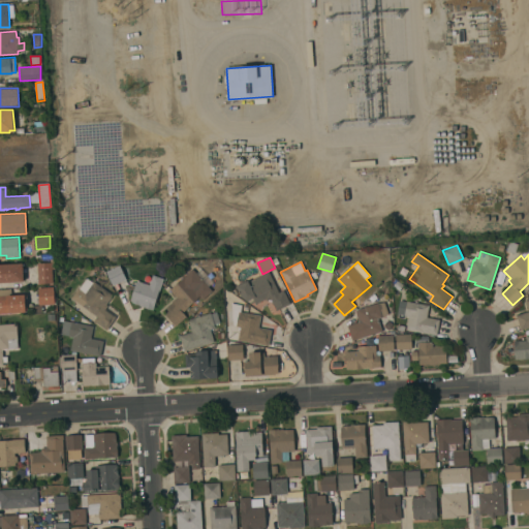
[(53,283),(38,284),(37,263),(52,262),(53,283)]
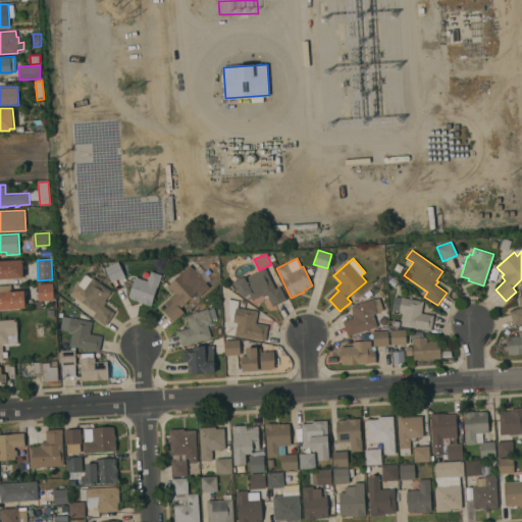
[(0,261),(17,260),(18,275),(12,276),(12,281),(0,281),(0,261)]
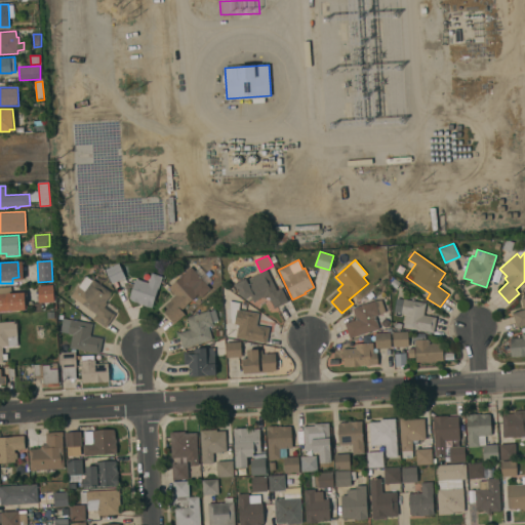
[(119,265),(125,277),(112,283),(106,270),(119,265)]
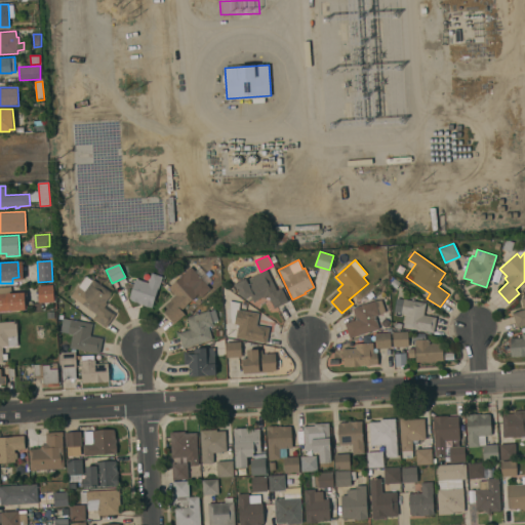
[(191,267),(194,269),(198,265),(213,282),(209,286),(211,288),(201,297),(199,294),(182,311),(185,314),(174,323),(164,312),(174,303),(171,299),(175,294),(169,287),(191,267)]
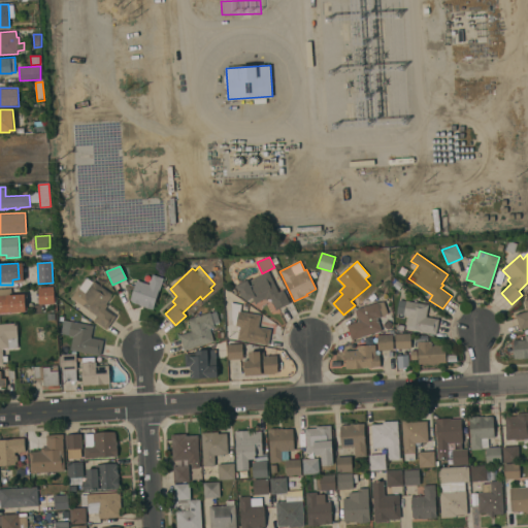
[(315,270),(318,276),(311,279),(308,273),(315,270)]
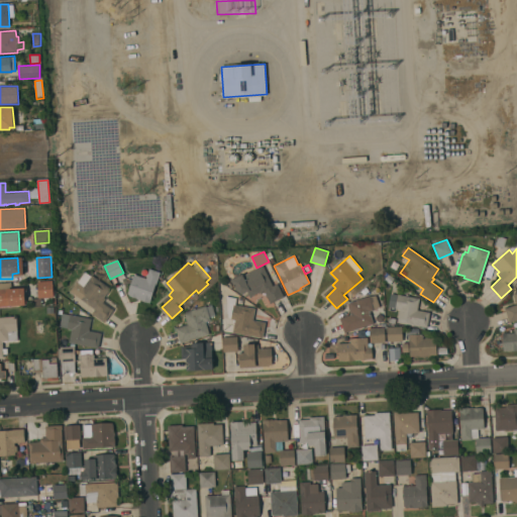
[(273,286),(278,284),(284,296),(270,303),(265,292),(261,294),(260,292),(249,297),(247,291),(242,293),(236,290),(231,281),(263,266),(273,286)]
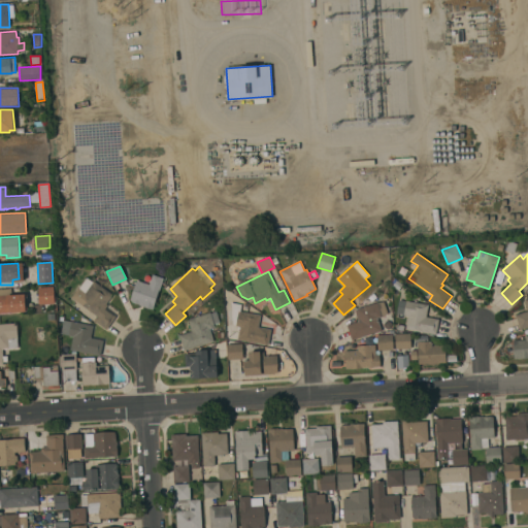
[(164,278),(153,309),(129,301),(137,281),(150,285),(153,274),(164,278)]
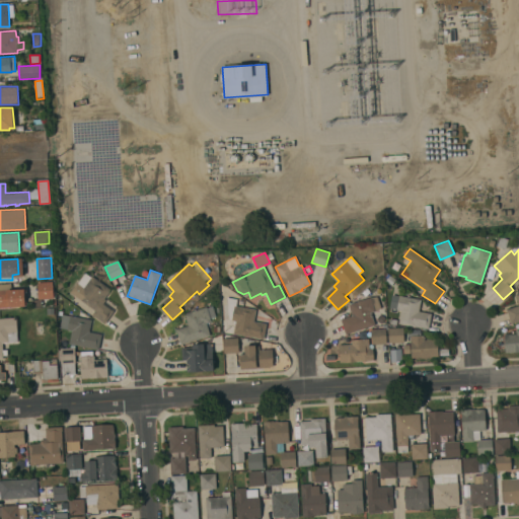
[(71,292),(85,273),(91,277),(92,276),(110,290),(104,299),(106,300),(107,298),(118,306),(104,324),(92,315),(95,310),(77,297),(78,296),(71,292)]
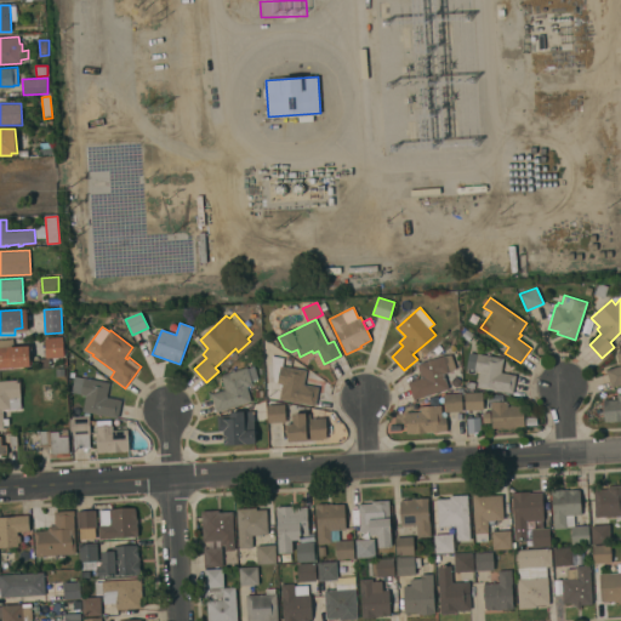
[(63,337),(64,357),(46,358),(45,339),(63,337)]
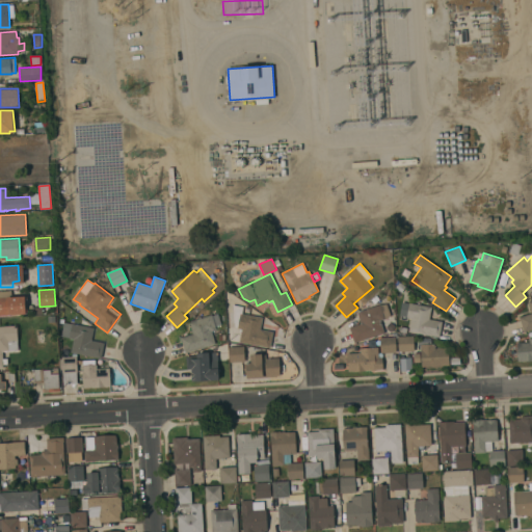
[(0,291),(11,291),(11,297),(24,296),(24,297),(27,297),(28,313),(26,313),(26,314),(0,315),(0,291)]
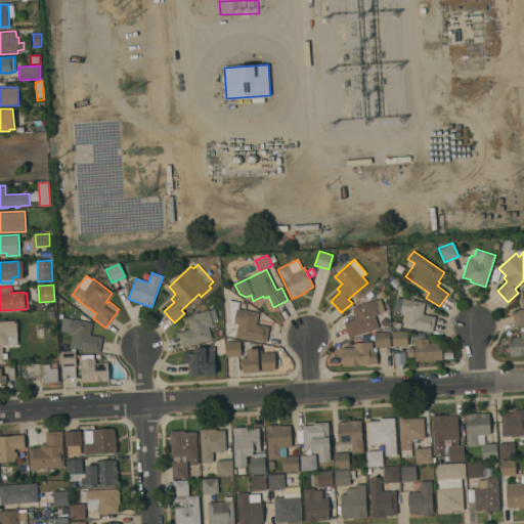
[(358,293),(361,297),(356,301),(353,297),(358,293)]
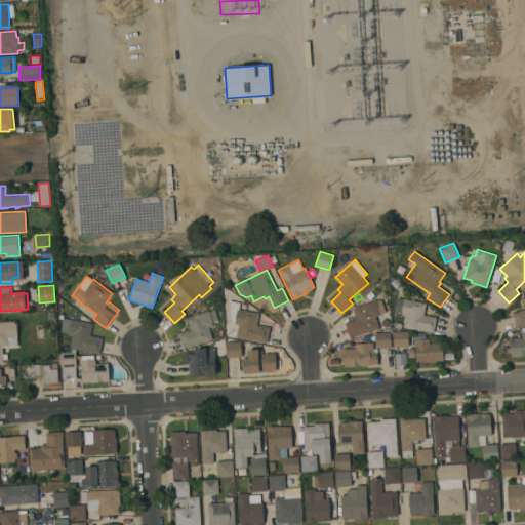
[(524,294),(524,324),(517,327),(513,313),(524,309),(521,296),(524,294)]
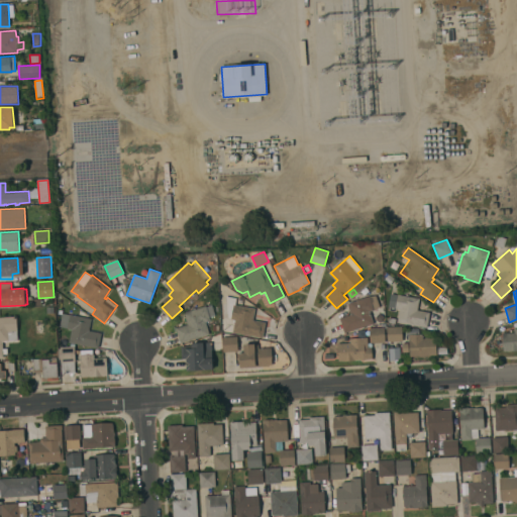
[(419,298),(417,310),(429,312),(427,327),(397,322),(400,309),(389,307),(391,293),(398,294),(419,298)]
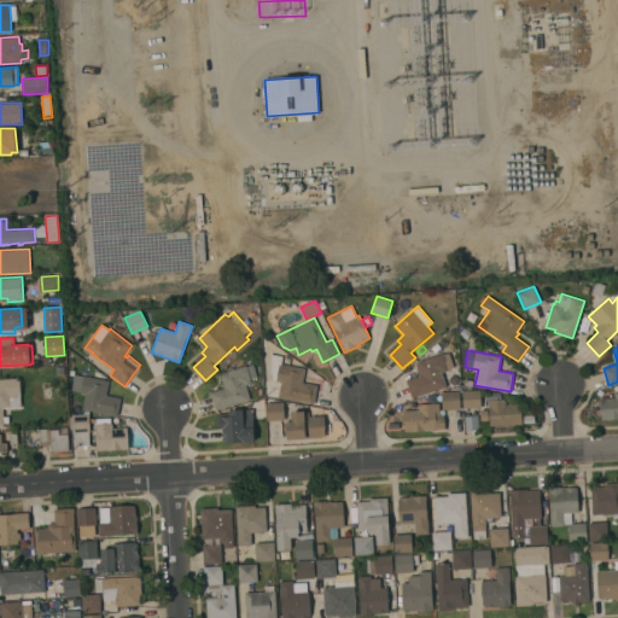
[(415,363),(414,362),(418,361),(442,354),(449,353),(454,368),(442,372),(447,388),(412,397),(406,380),(419,375),(415,363)]
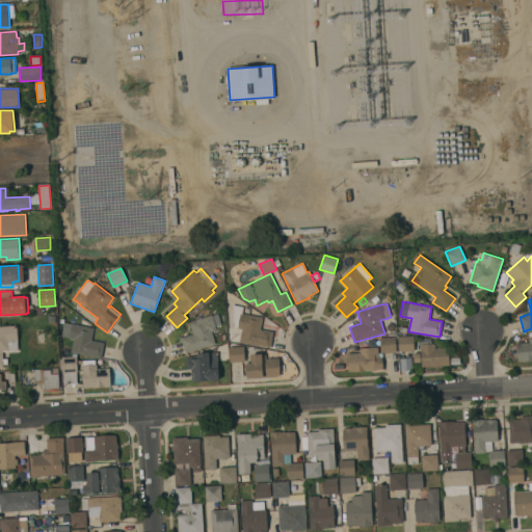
[(242,314),(262,317),(260,329),(273,331),(270,347),(240,342),(242,328),(234,327),(232,304),(243,307),(242,314)]
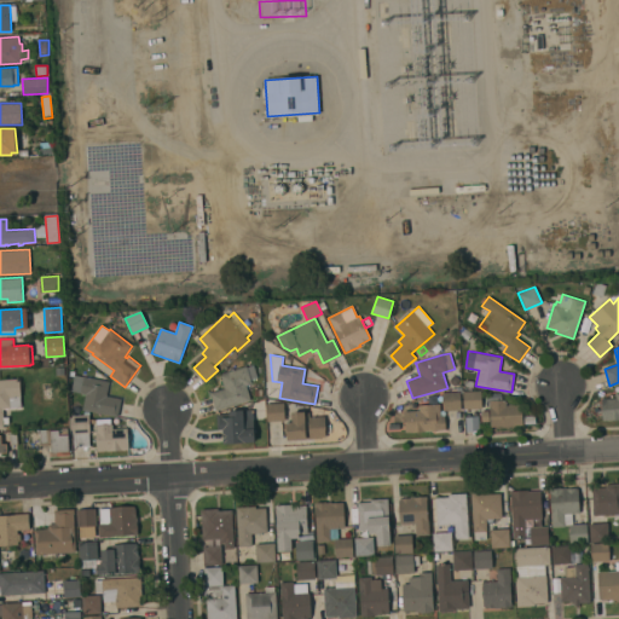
[(224,387),(220,375),(247,366),(247,368),(253,365),(258,377),(250,380),(252,383),(246,385),(250,399),(215,411),(209,392),(224,387)]
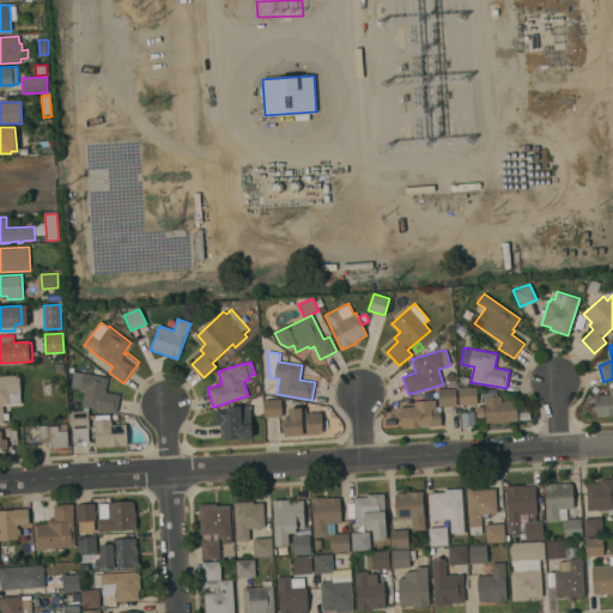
[(109,378),(107,392),(120,394),(116,412),(83,405),(85,390),(80,389),(83,372),(109,378)]
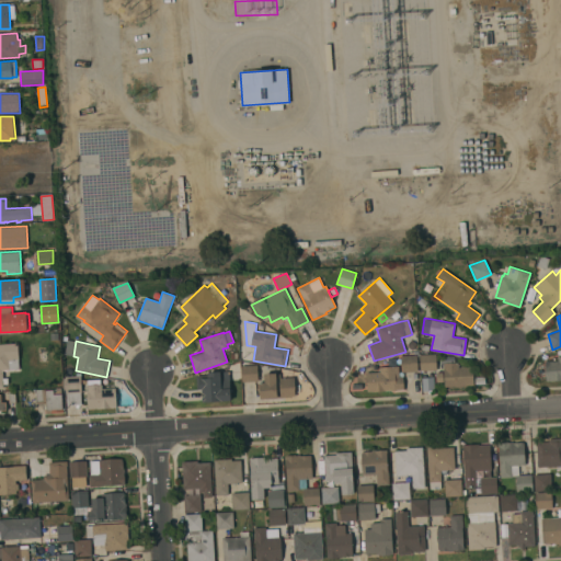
[(19,369),(2,370),(3,378),(8,378),(9,384),(3,385),(3,387),(0,387),(0,343),(18,343),(19,359),(19,369)]
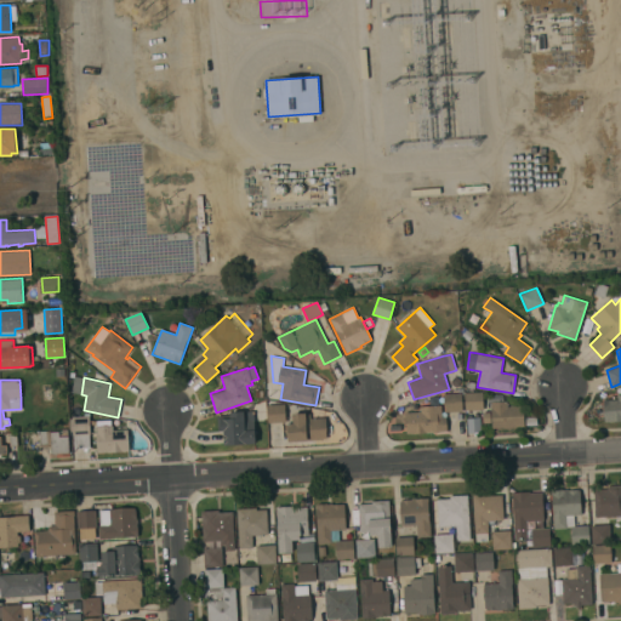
[(444,394),(444,392),(461,387),(461,389),(462,410),(445,411),(444,394)]
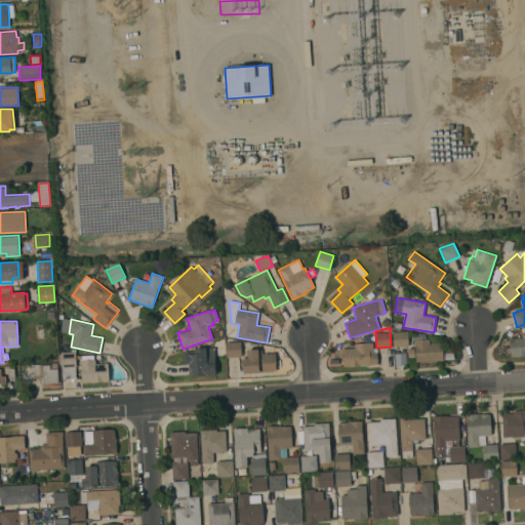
[(408,331),(408,347),(394,347),(393,331),(408,331)]
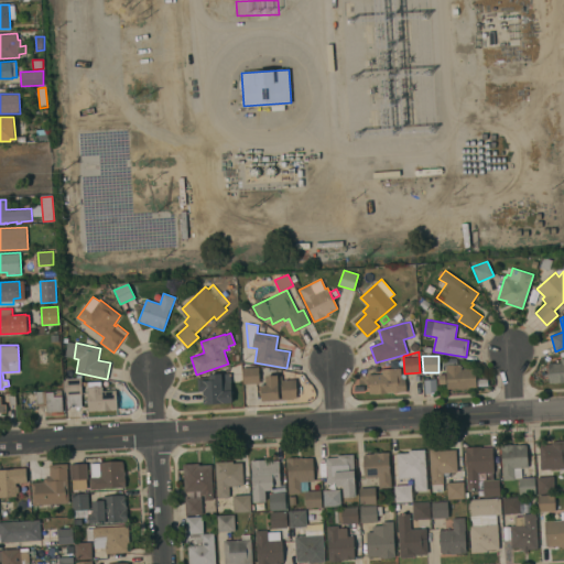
[(561,362),(561,357),(563,357),(563,381),(549,382),(548,362),(561,362)]
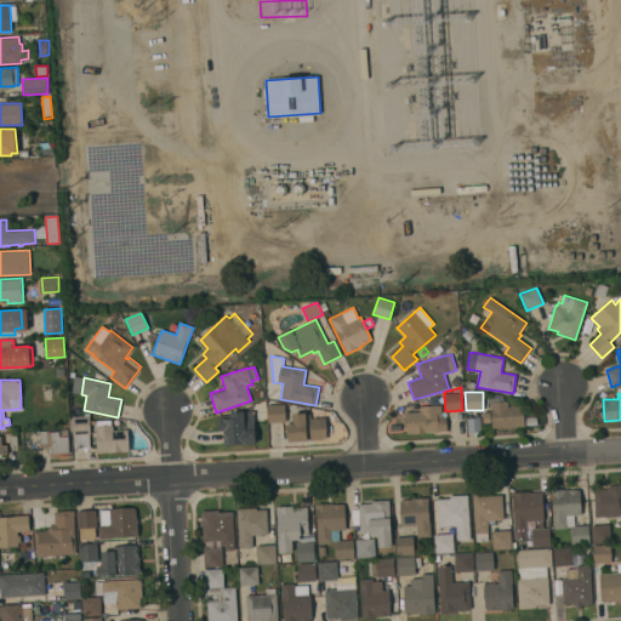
[(507,400),(508,405),(523,405),(524,426),(514,426),(514,428),(503,428),(503,427),(491,427),(490,402),(507,400)]
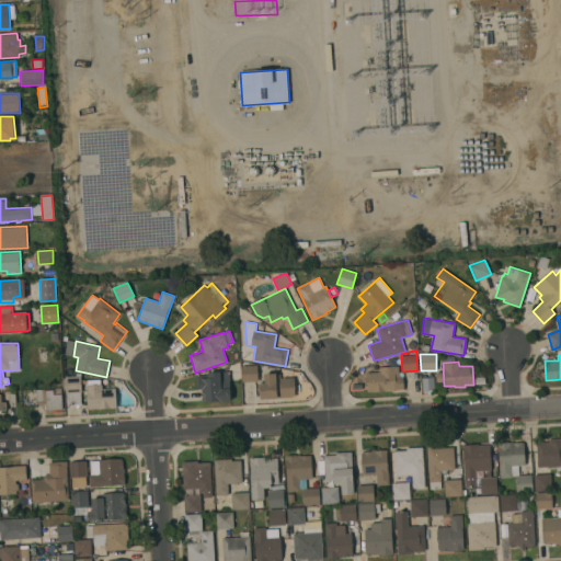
[(258,365),(259,381),(242,382),(241,366),(258,365)]
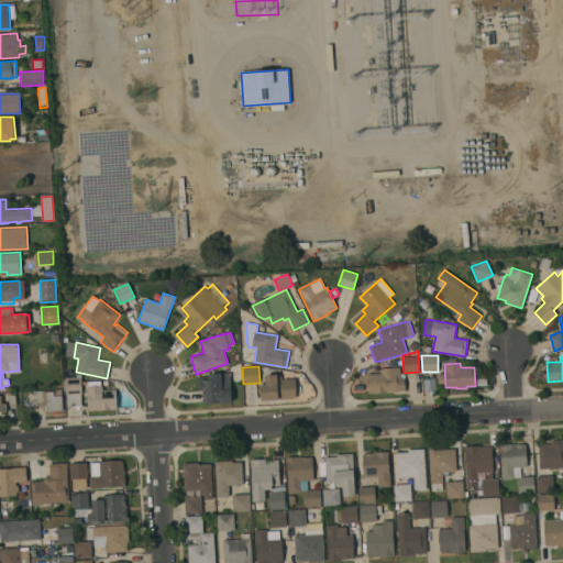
[(382,373),(382,368),(400,367),(400,377),(405,378),(406,390),(388,392),(388,393),(368,394),(368,374),(382,373)]
